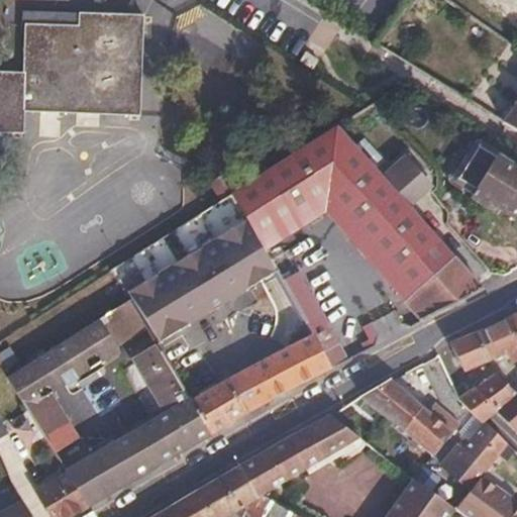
[(143,14),(80,11),(79,25),(27,23),(24,72),(0,70),(0,130),(24,131),(25,110),(139,113),(143,14)]
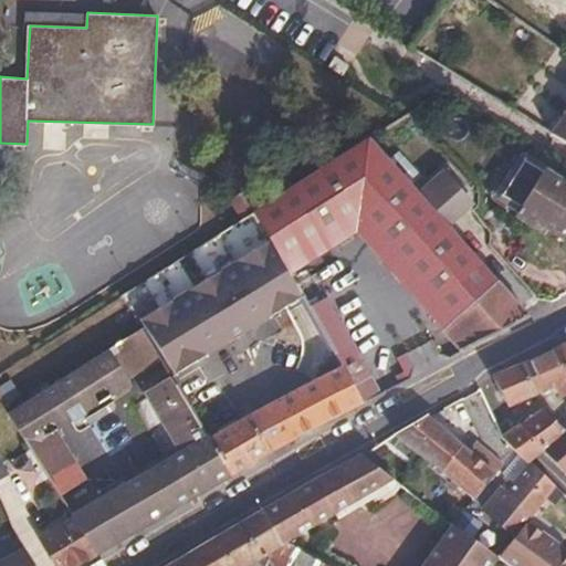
[(345,62),(331,53),(324,63),(338,72),(345,62)]
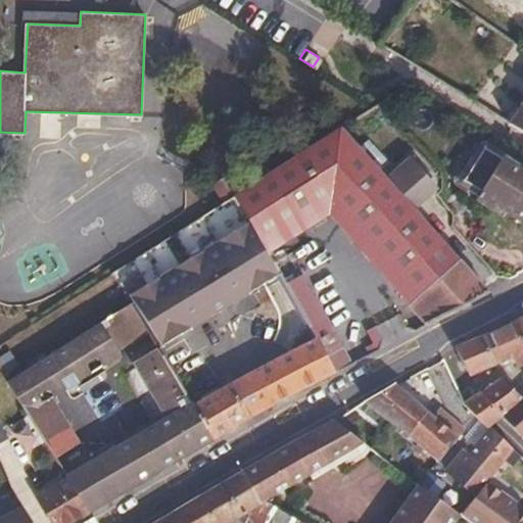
[(522,102),(508,124),(522,134),(522,102)]
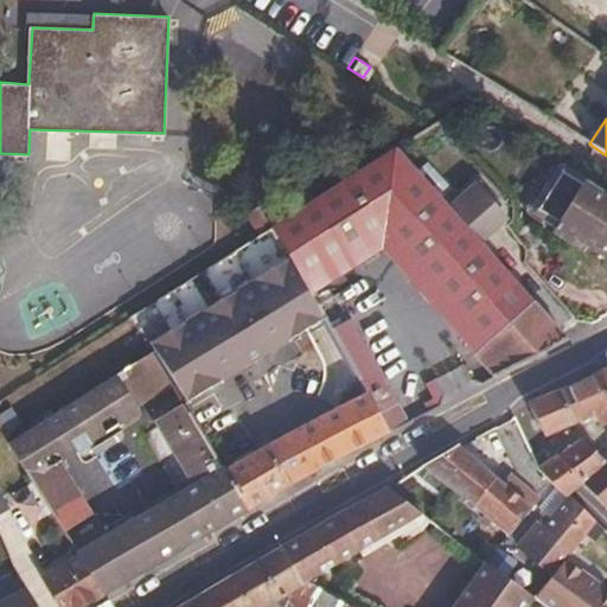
[(310,296),(377,253),(446,208),(394,149),(270,229),(310,296)]
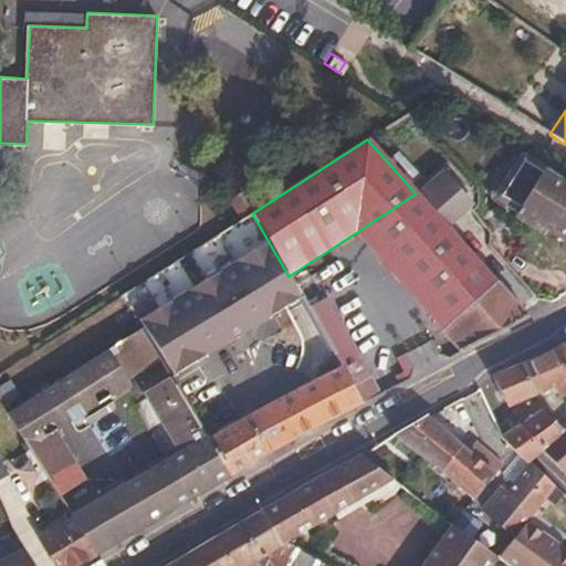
[(565,179),(516,154),(496,191),(524,207),(521,215),(548,229),(551,224),(565,231),(565,179)]
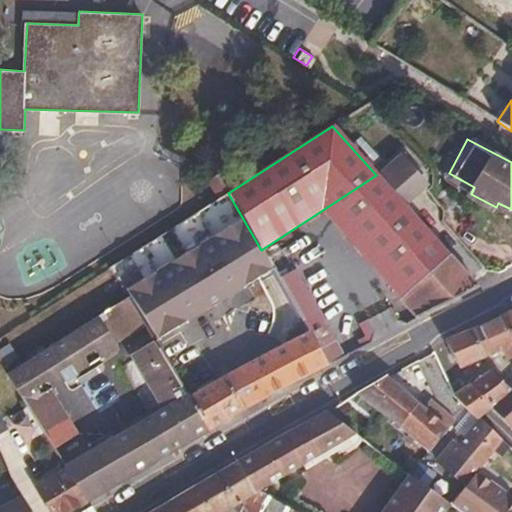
[(424,186),(397,157),(376,175),(403,205),(424,186)]
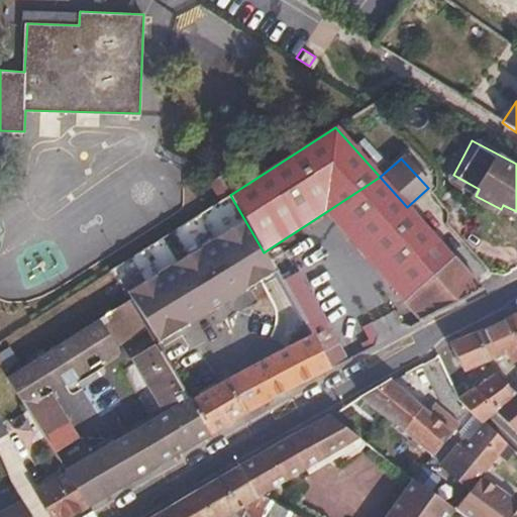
[(380,177),(321,215),(384,284),(435,239),(407,207),(380,177)]
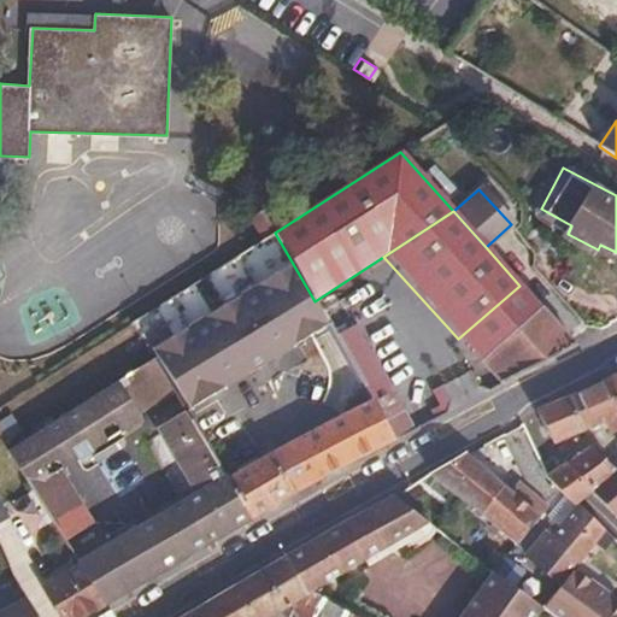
[(315,301),(275,233),(128,325),(150,362),(169,392),(182,412),(223,387),(217,376),(285,335),(292,345),(327,324),(315,301)]
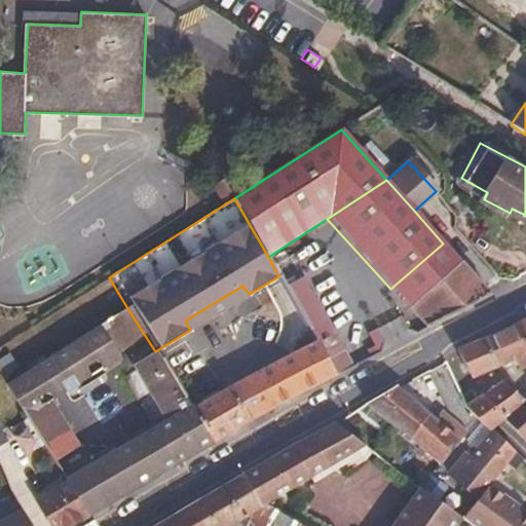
[(488,294),(443,243),(390,289),(426,330),(491,297),(488,294)]
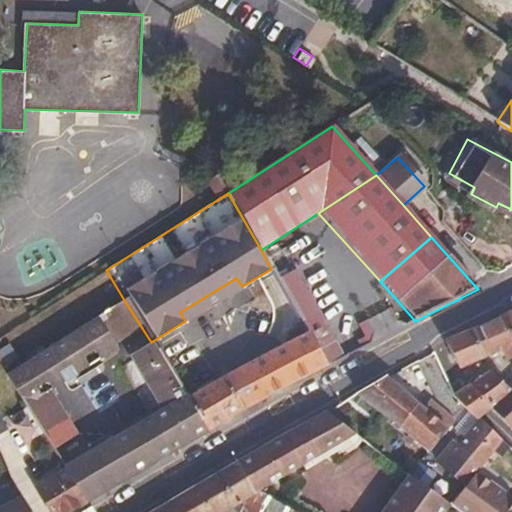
[(180,312),(185,321),(242,286),(236,278),(180,312)]
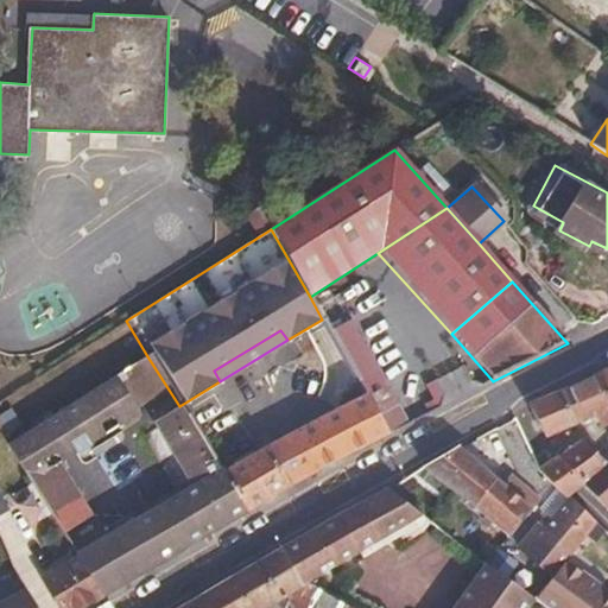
[(366,394),(330,333),(318,339),(354,400),(366,394)]
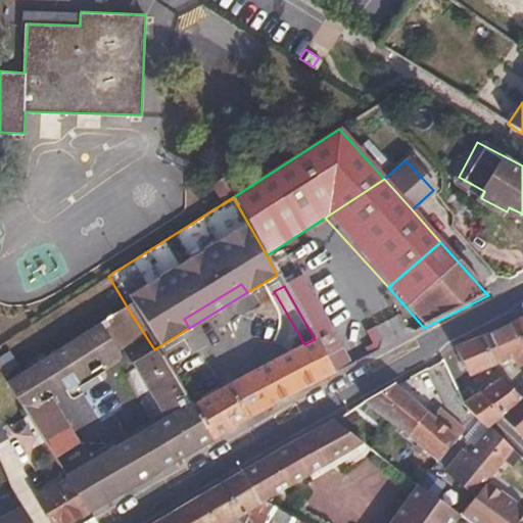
[(143,332),(127,306),(6,382),(51,458),(75,443),(48,395),(117,353),(114,348),(143,332)]
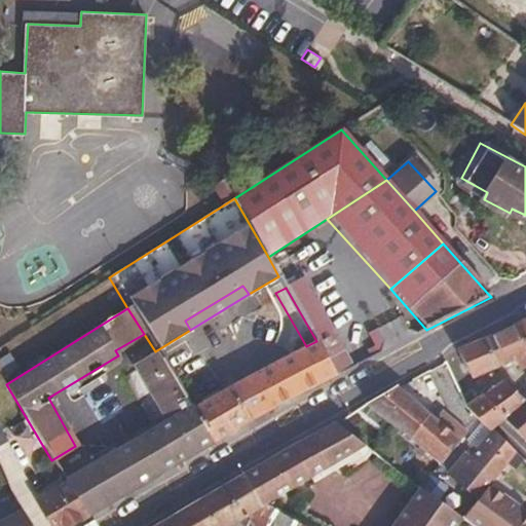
[(525,316),(517,321),(525,338),(525,316)]
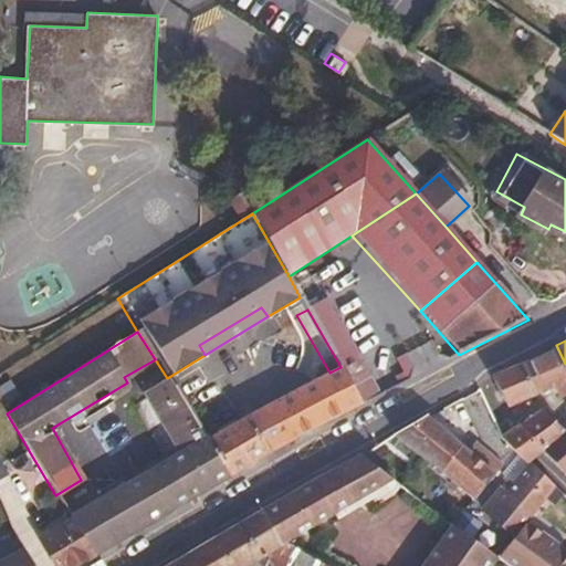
[(561,394),(565,390),(565,364),(556,345),(520,363),(536,390),(554,383),(561,394)]
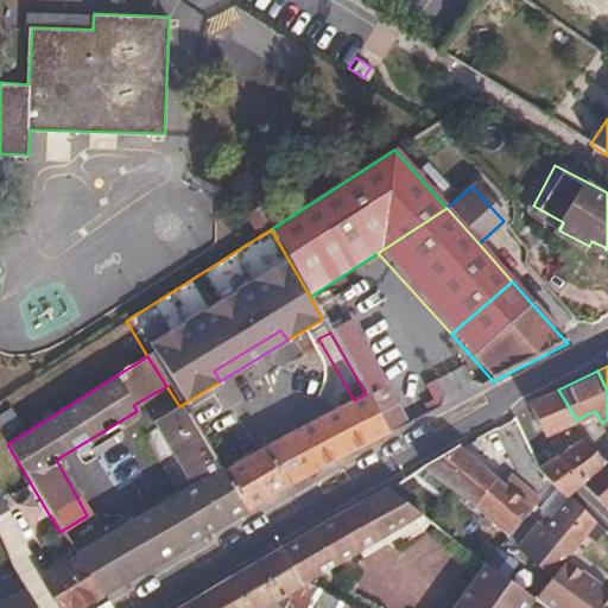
[(252,404),(239,382),(208,400),(222,423),(252,404)]
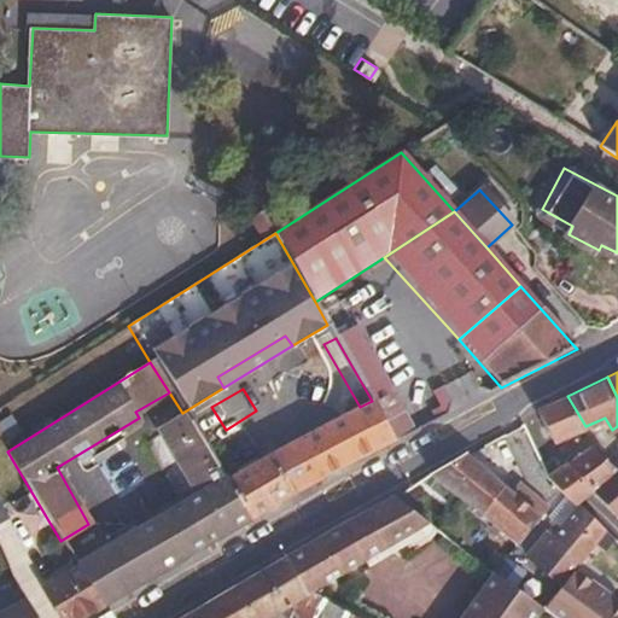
[(554,442),(586,426),(567,396),(537,410),(554,442)]
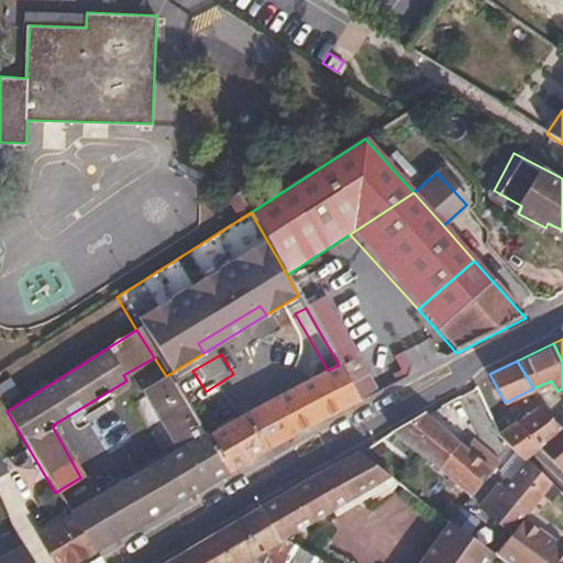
[(206,438),(228,473),(360,401),(339,365),(328,371),(228,426),(206,438)]
